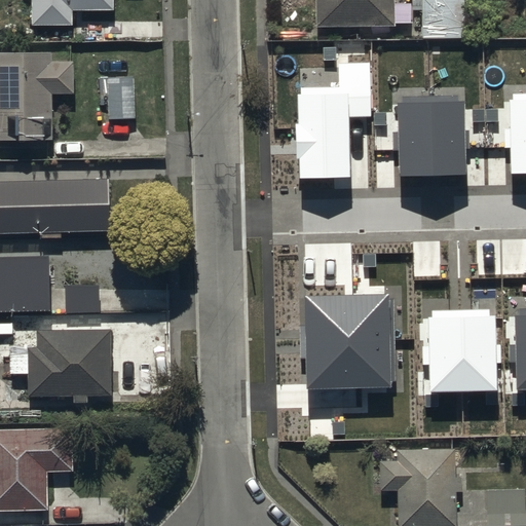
[(30,0),(31,25),(72,25),(72,11),(112,11),(111,0),(30,0)]
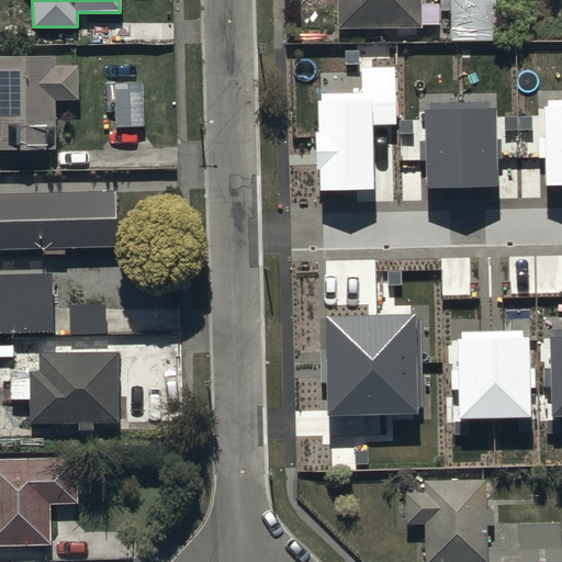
[(335,0),(337,29),(422,26),(420,0),(335,0)]
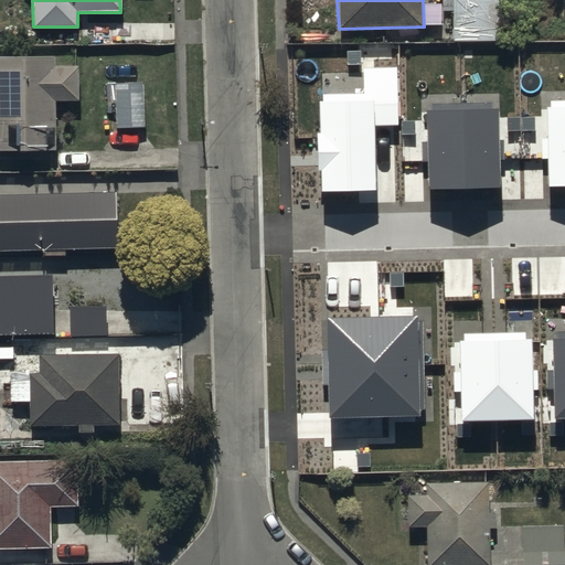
[(499,42),(497,0),(443,0),(444,12),(452,12),(454,44),(499,42)]
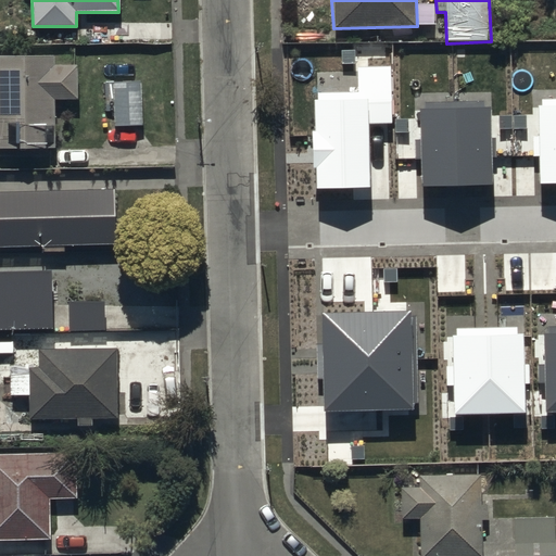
[(54,58),(0,58),(0,149),(54,148),(53,101),(77,100),(76,66),(54,67),(54,58)]
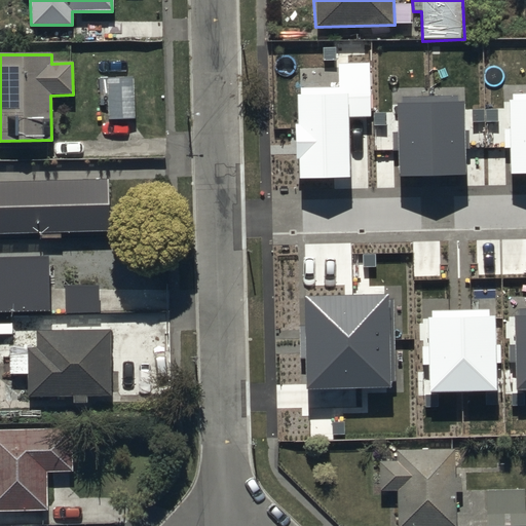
[(338,87),(296,88),(299,179),(350,177),(349,116),(371,116),(370,63),(338,63),(338,87)]
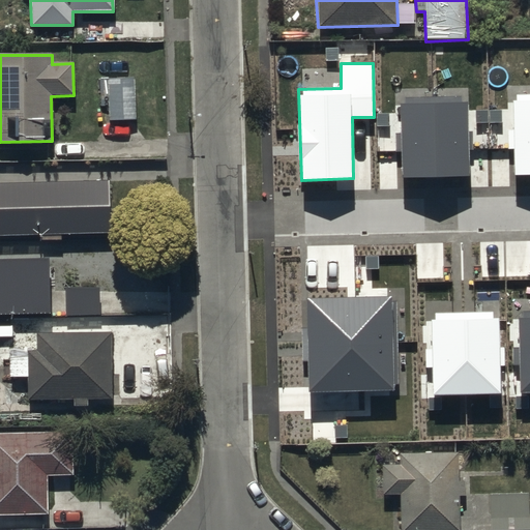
[(108,77),(109,120),(136,120),(136,77),(108,77)]
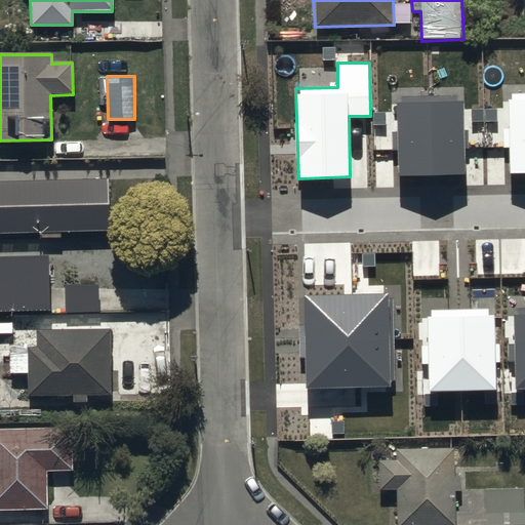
[(512,99),(508,99),(510,174),(524,173),(524,92),(512,92),(512,99)]
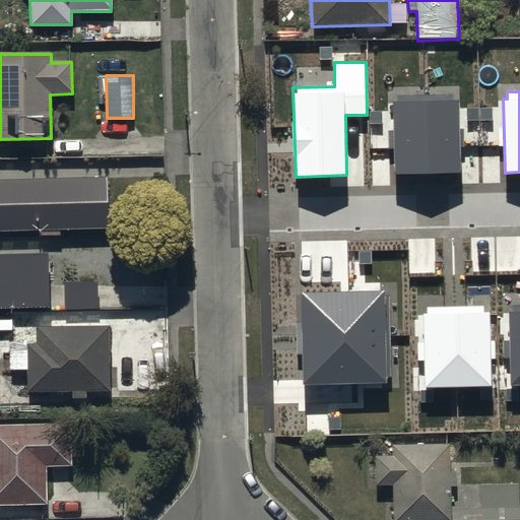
[(397,102),(393,102),(395,176),(462,174),(460,100),(454,100),(454,93),(397,94),(397,102)]
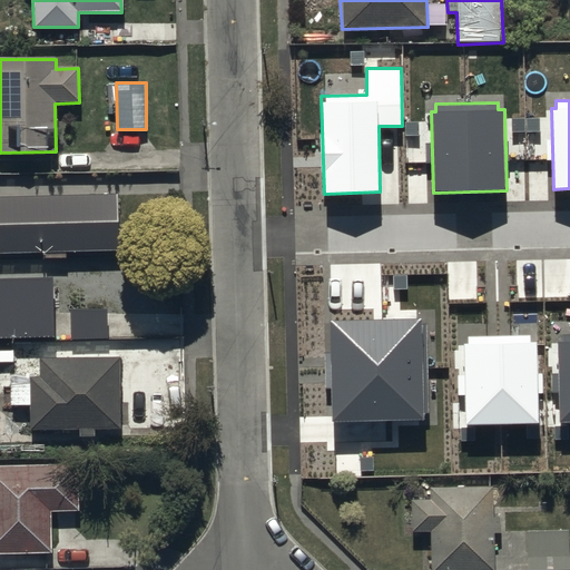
[(0,258),(121,256),(120,198),(0,200),(0,258)]
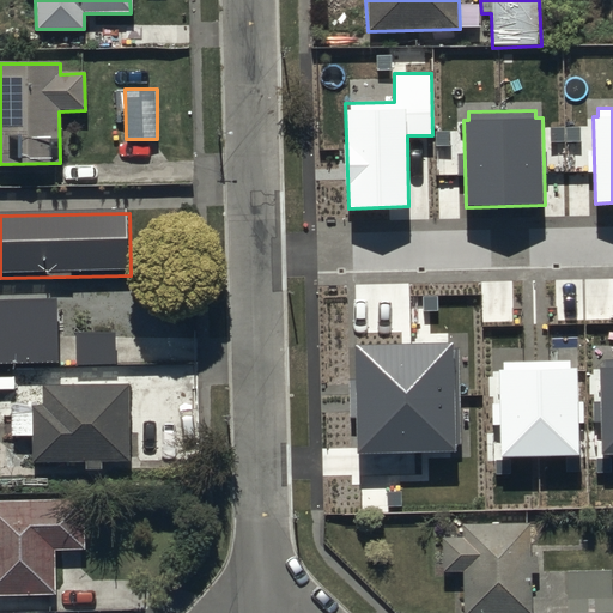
[(0,366),(60,366),(59,308),(0,308),(0,366)]
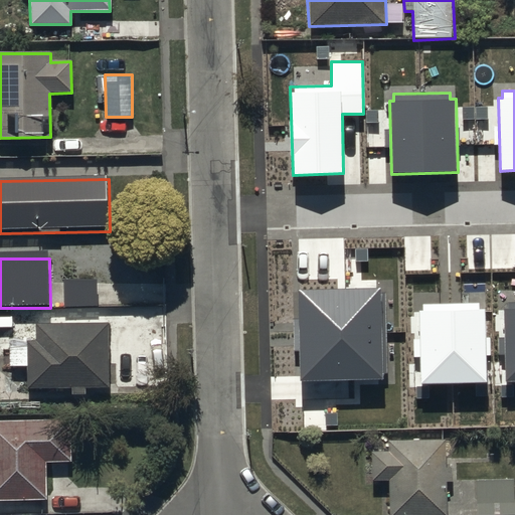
[(100,309),(99,283),(67,284),(67,310),(100,309)]
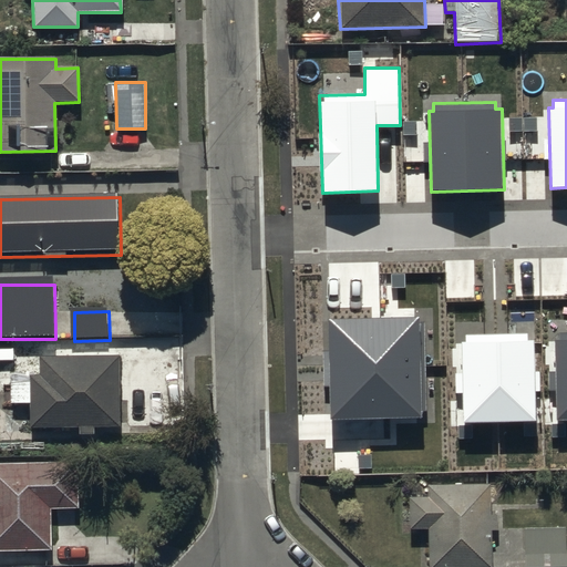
[(420,318),(329,320),(331,420),(422,418),(420,318)]
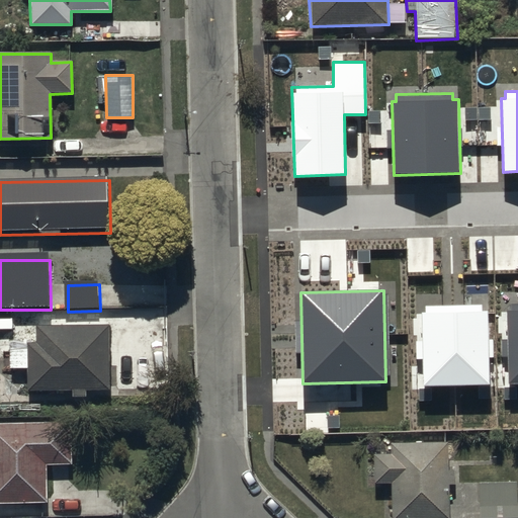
[(512,311),(508,311),(510,384),(517,383),(517,304),(512,305),(512,311)]
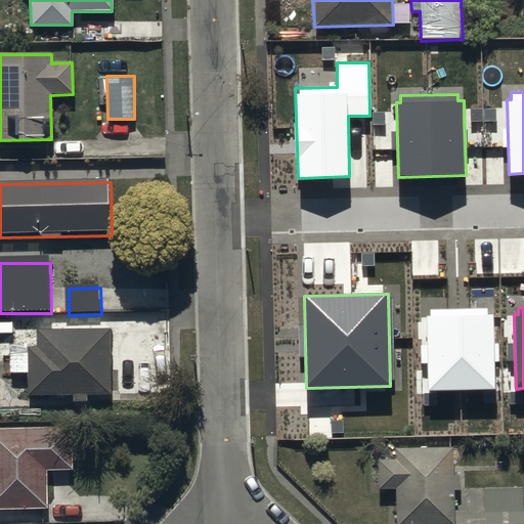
[(431,316),(427,316),(429,391),(496,389),(493,314),(487,314),(487,308),(430,309),(431,316)]
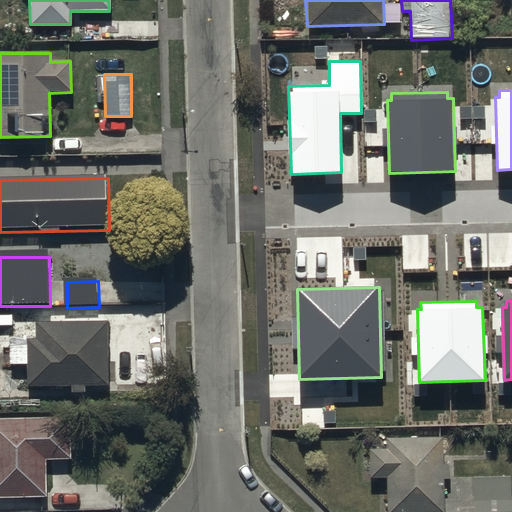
[(8,344),(8,364),(26,364),(26,387),(106,386),(106,321),(34,322),(34,340),(26,340),(26,344),(8,344)]
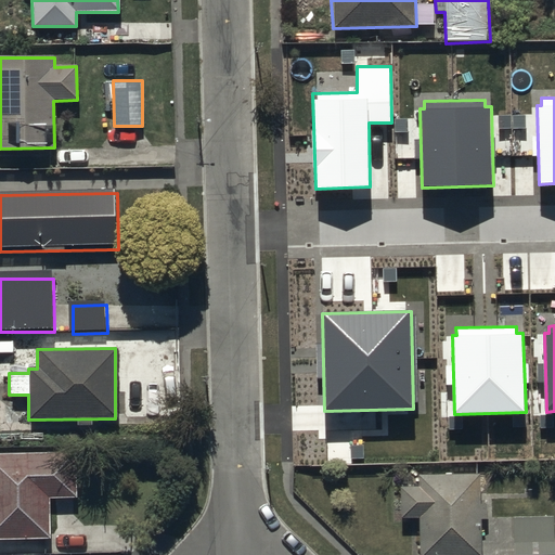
[(0,539),(50,538),(49,497),(78,495),(77,454),(0,455),(0,539)]
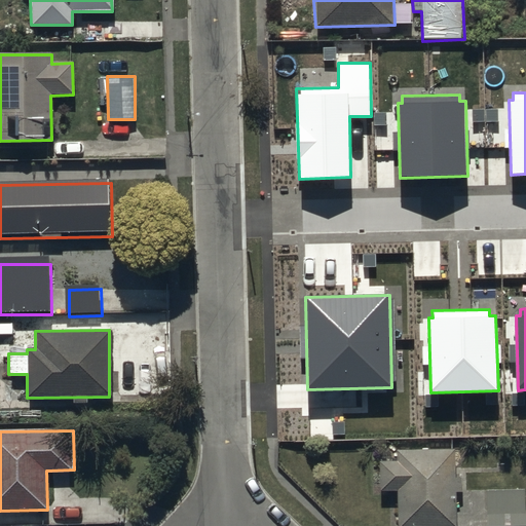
[(380,491),(397,491),(397,525),(455,525),(456,492),(460,492),(460,478),(453,478),(453,451),(397,451),(397,461),(380,461),(380,491)]
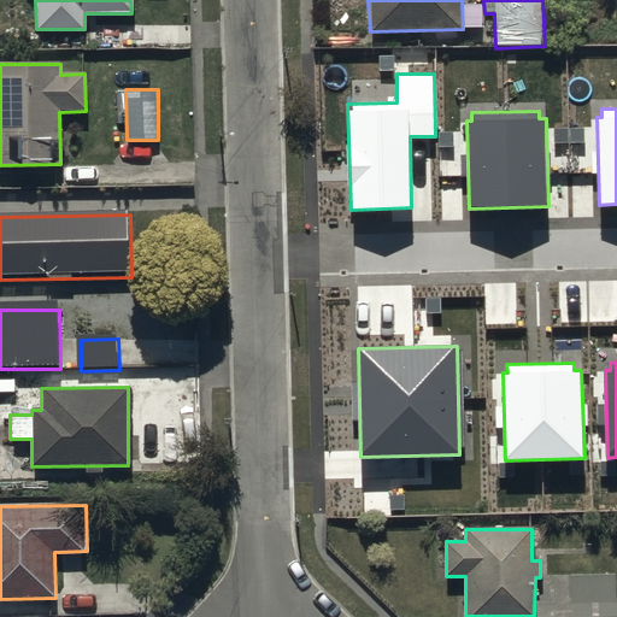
[(613,575),(569,575),(569,616),(616,616),(616,603),(613,603),(613,575)]
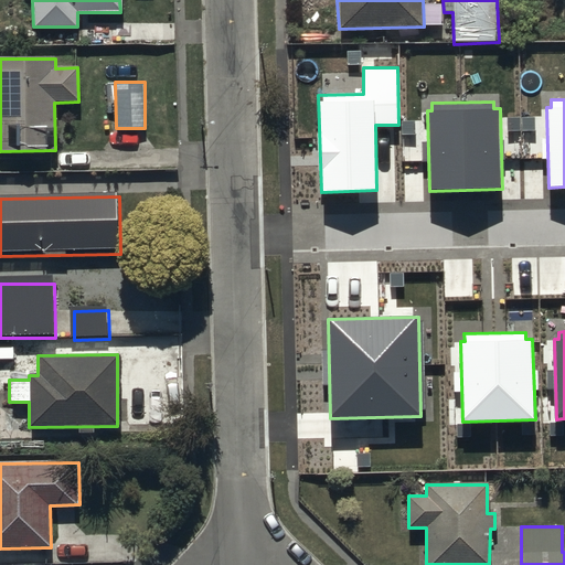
All buildings are outlined.
